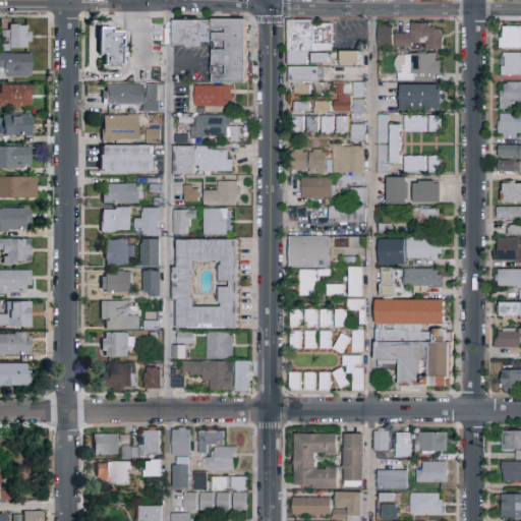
[(247,20),(247,83),(214,83),(213,45),(171,45),(171,20),(247,20)]
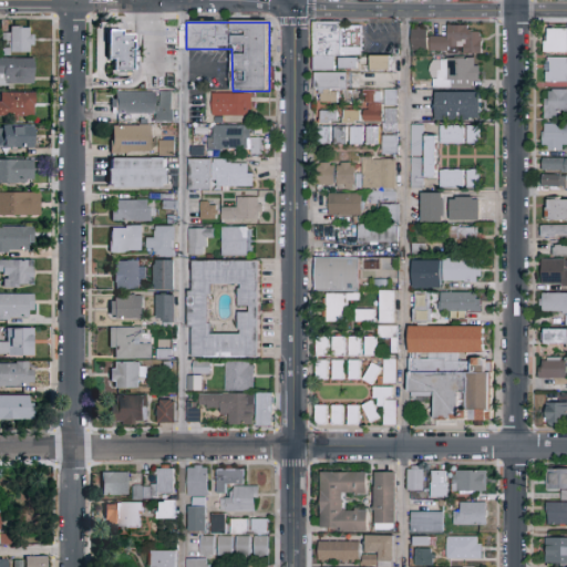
[(313,103),(313,22),(341,22),(341,59),(357,59),(357,71),(346,71),(346,92),(357,92),(357,103),(313,103)]
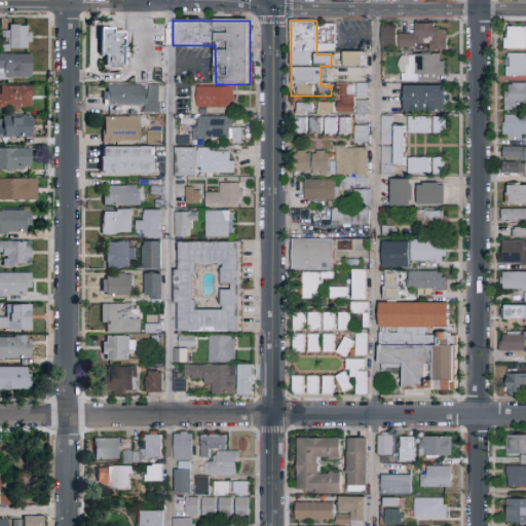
[(381,27),(396,27),(396,34),(415,35),(415,24),(437,24),(437,30),(447,30),(446,50),(428,49),(428,47),(381,47),(381,27)]
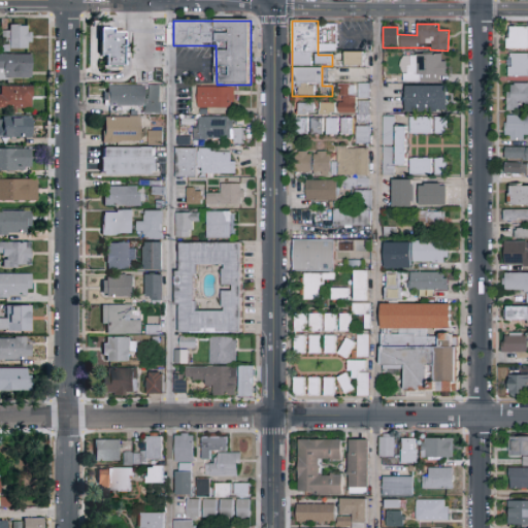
[(6,48),(6,26),(29,26),(29,48),(6,48)]
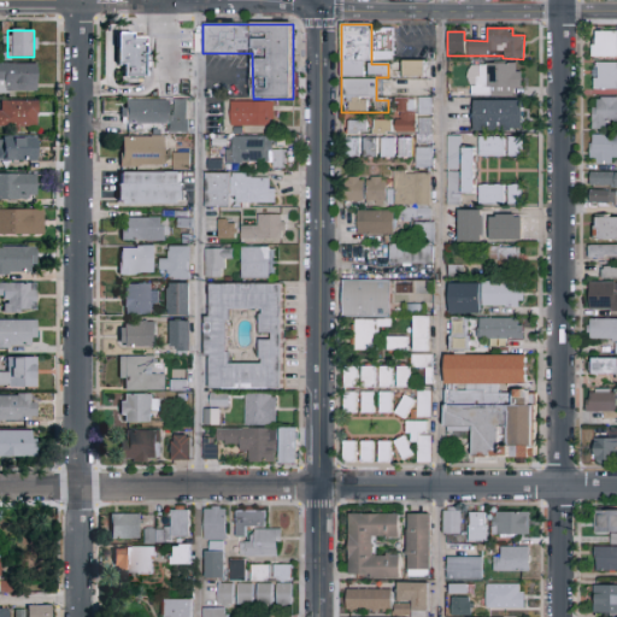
[(616,31),(616,58),(592,58),(592,31),(616,31)]
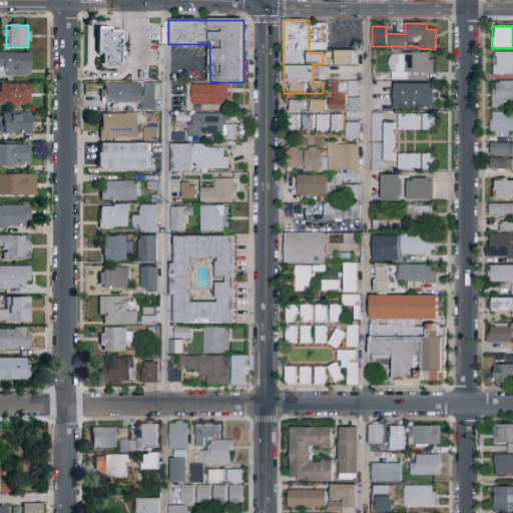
[(97,64),(97,28),(122,27),(123,64),(97,64)]
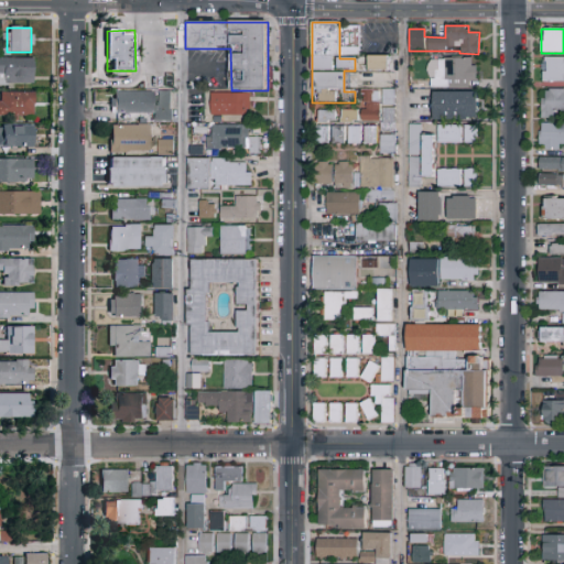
[(388,56),(388,71),(369,71),(369,56),(388,56)]
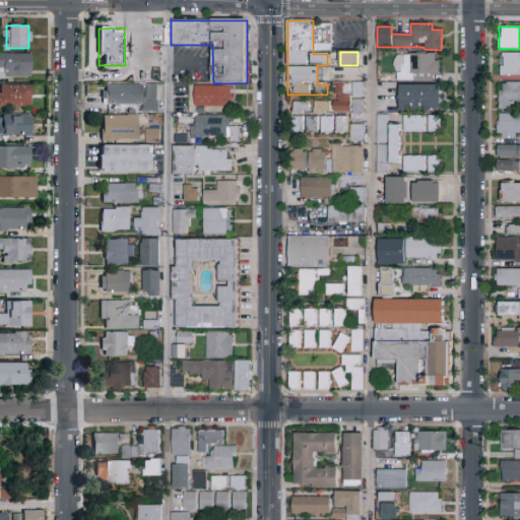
[(0,53),(29,53),(29,76),(0,76),(0,53)]
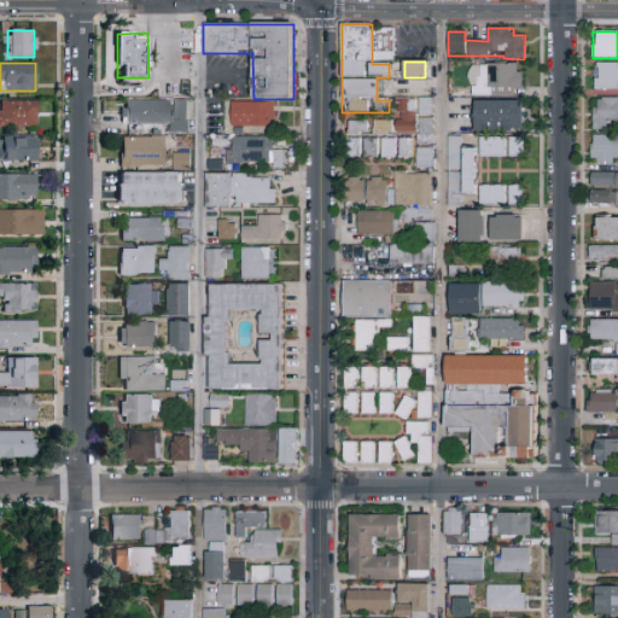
[(617,91),(595,91),(595,63),(617,63),(617,91)]
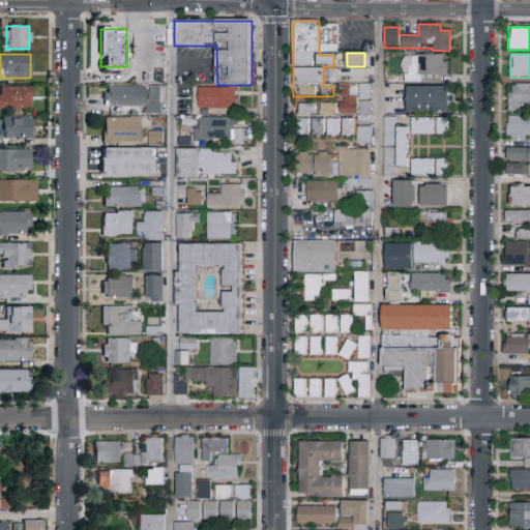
[(403,81),(403,55),(447,55),(447,81),(403,81)]
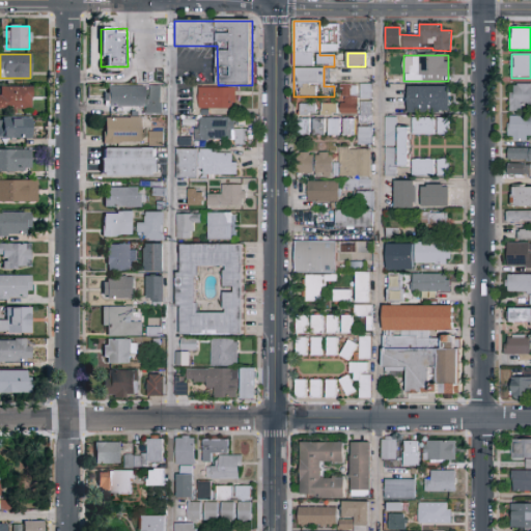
[(357,84),(357,115),(340,114),(340,84),(357,84)]
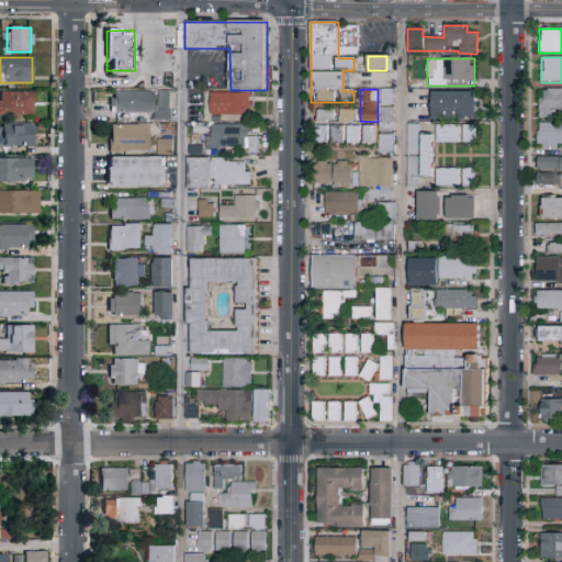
[(393,89),(393,131),(380,131),(380,89),(393,89)]
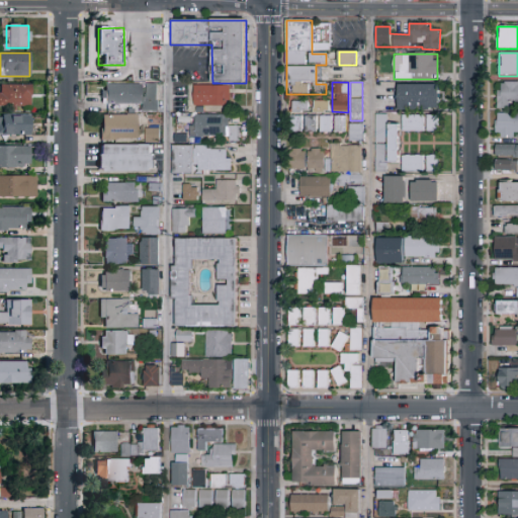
[(517,105),(498,105),(498,83),(517,83),(517,105)]
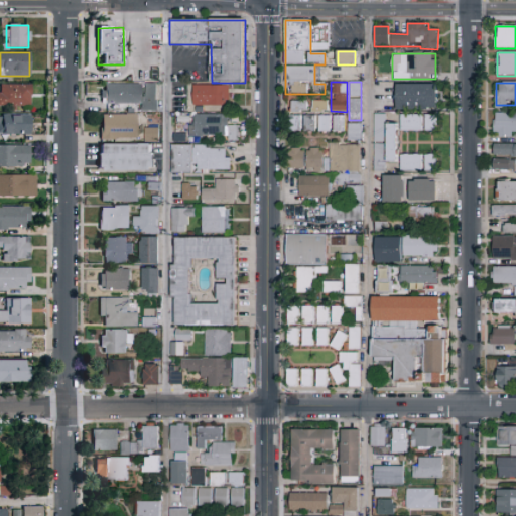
[(155,84),(156,111),(142,111),(142,103),(101,103),(101,84),(142,84),(142,85),(155,84)]
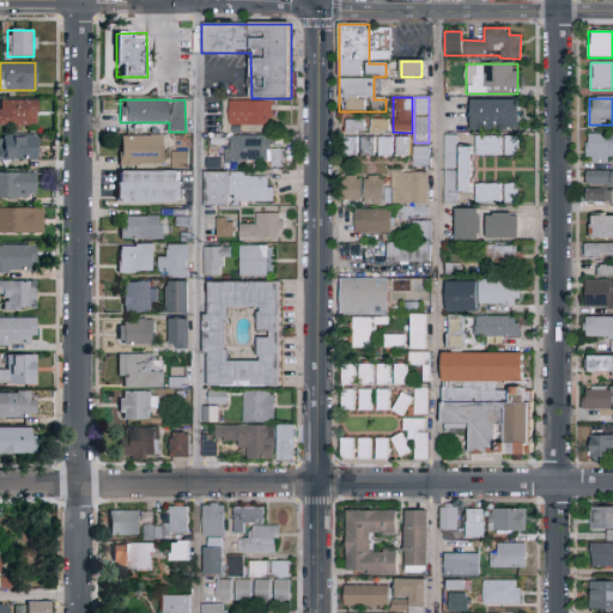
[(0,101),(36,101),(36,126),(0,126),(0,101)]
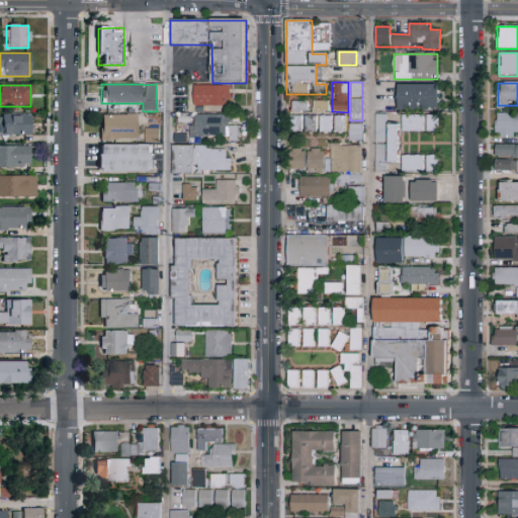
[(439,109),(396,109),(396,85),(439,85),(439,109)]
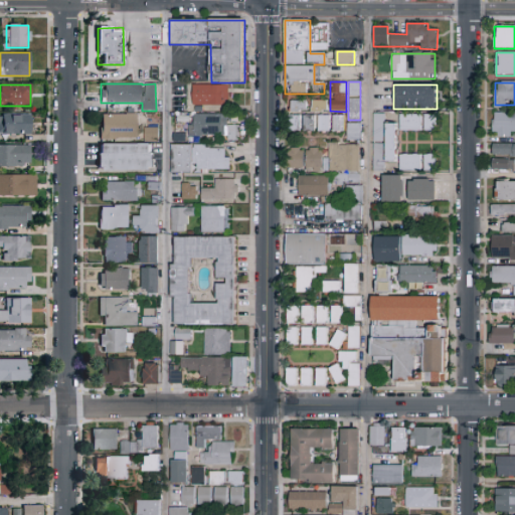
[(192,106),(192,86),(227,86),(227,106),(192,106)]
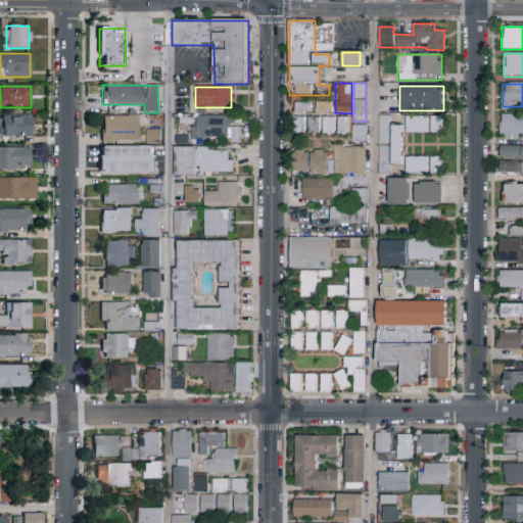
[(294,114),(293,103),(311,101),(312,112),(294,114)]
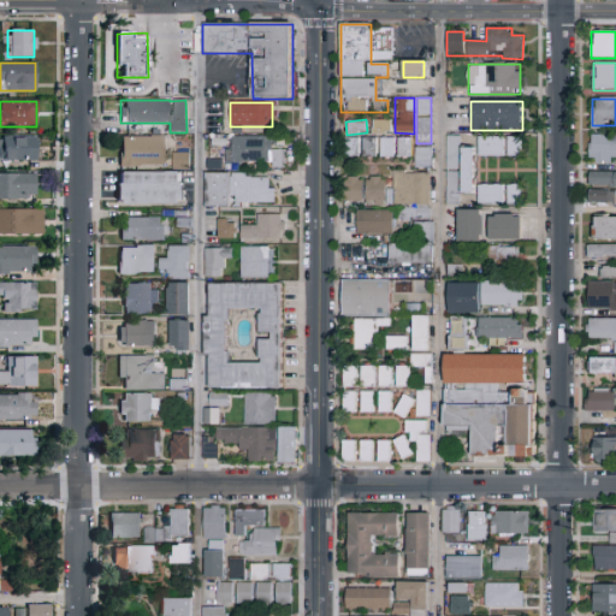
[(390,120),(390,132),(372,132),(372,120),(390,120)]
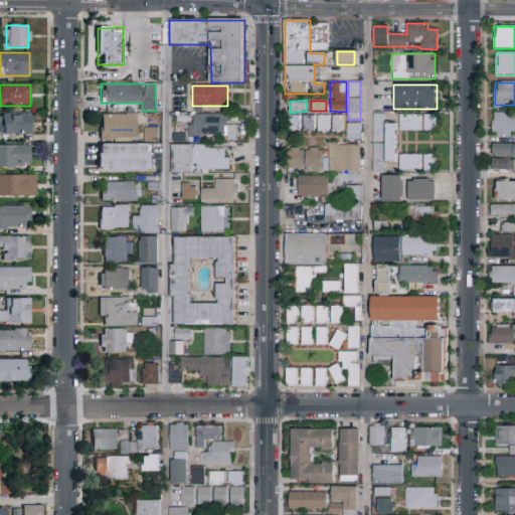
[(372,171),(373,114),(384,114),(384,124),(396,124),(396,162),(384,162),(384,171),(372,171)]
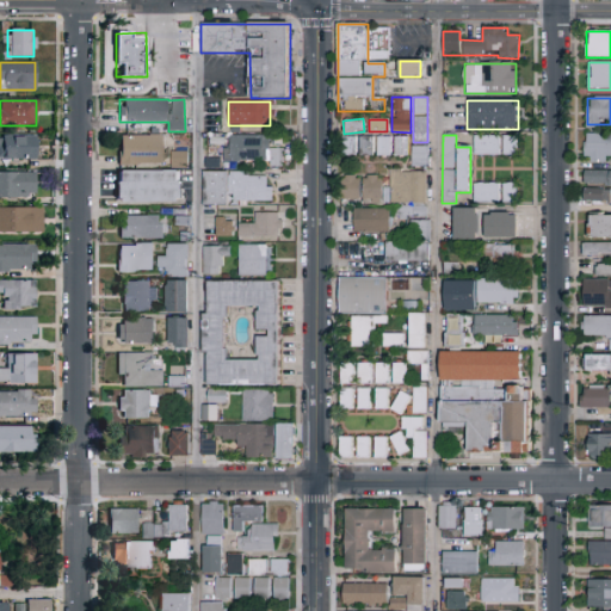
[(119,136),(161,136),(161,162),(119,162),(119,136)]
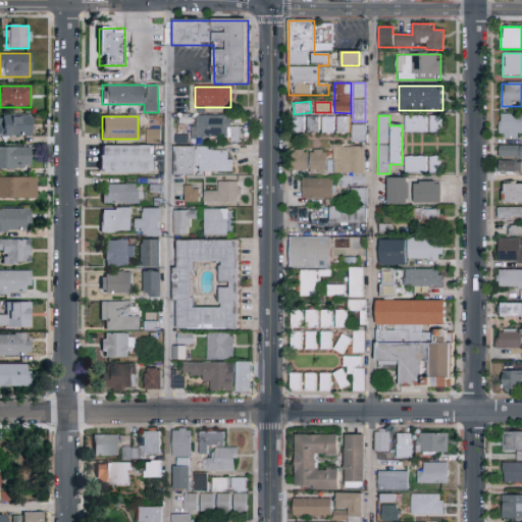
[(229,116),(229,128),(238,128),(238,138),(197,138),(197,116),(229,116)]
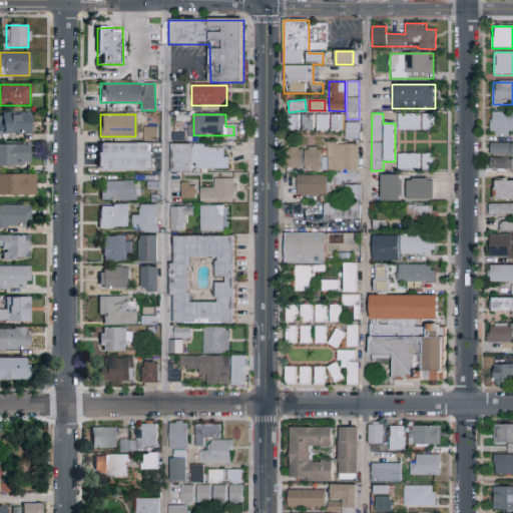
[(420,131),(399,131),(399,114),(420,114),(420,131)]
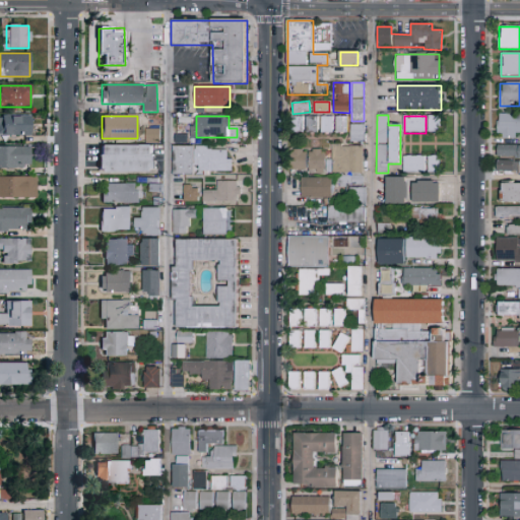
[(429,132),(429,116),(441,116),(441,132),(429,132)]
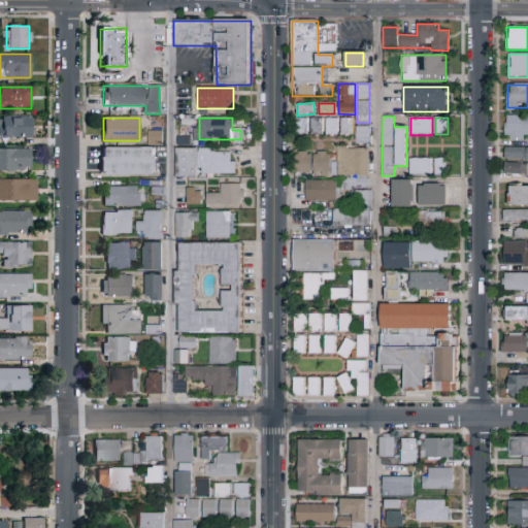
[(30,137),(0,137),(0,119),(30,119),(30,137)]
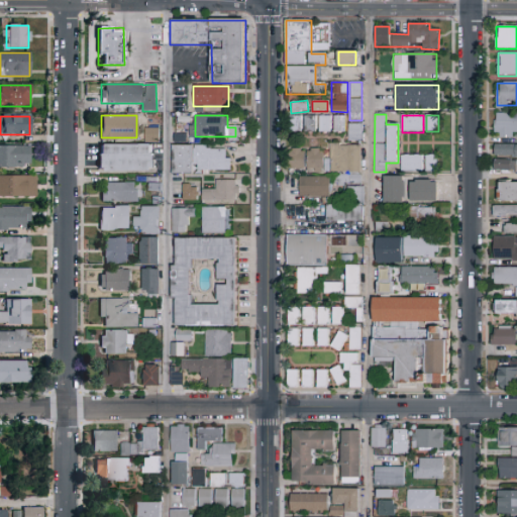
[(290,116),(330,116),(330,132),(290,132),(290,116)]
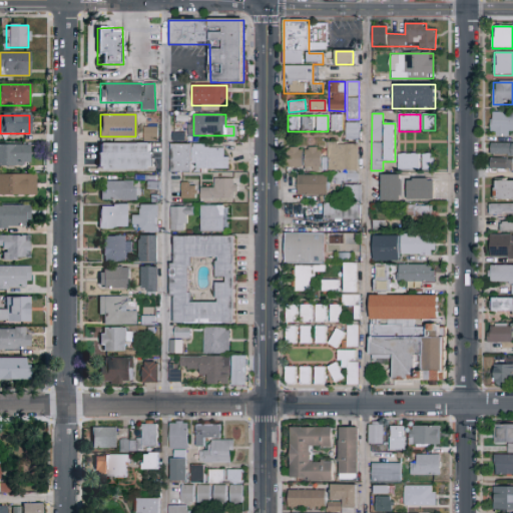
[(342,131),(331,131),(331,115),(342,115),(342,131)]
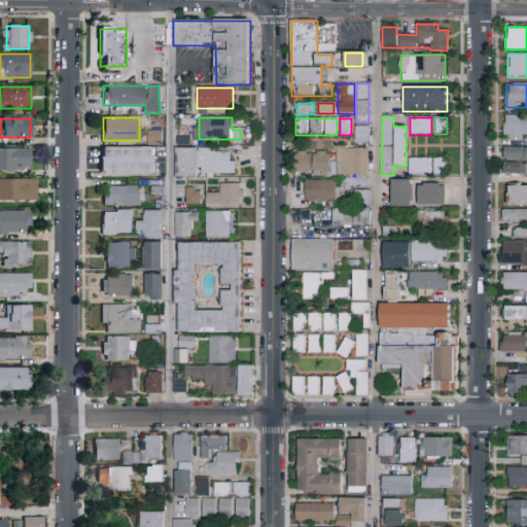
[(526,139),(504,139),(504,118),(526,118),(526,139)]
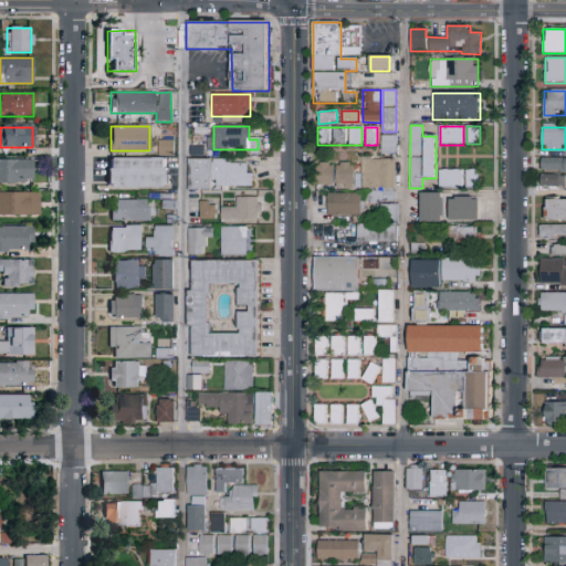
[(383,136),(396,136),(396,156),(383,156),(383,136)]
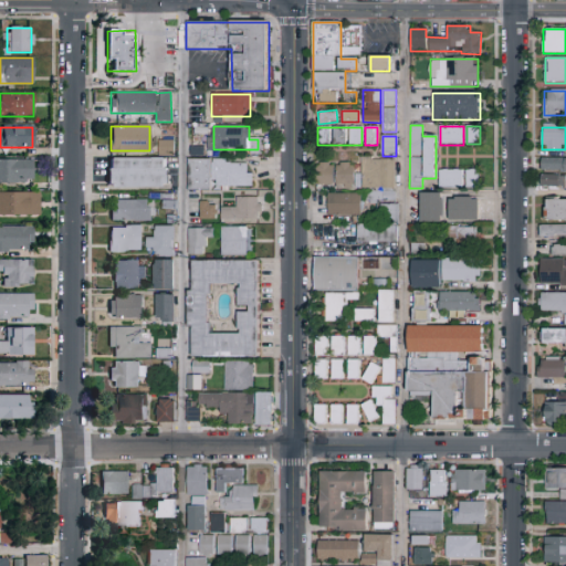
[(159,142),(173,142),(173,155),(159,155),(159,142)]
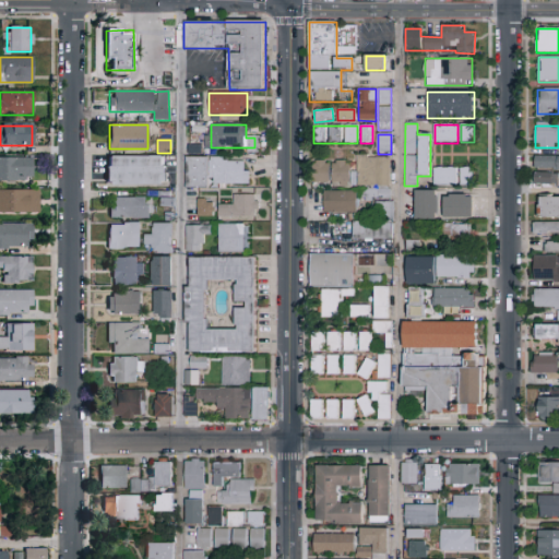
[(164,185),(106,185),(106,156),(164,156),(164,185)]
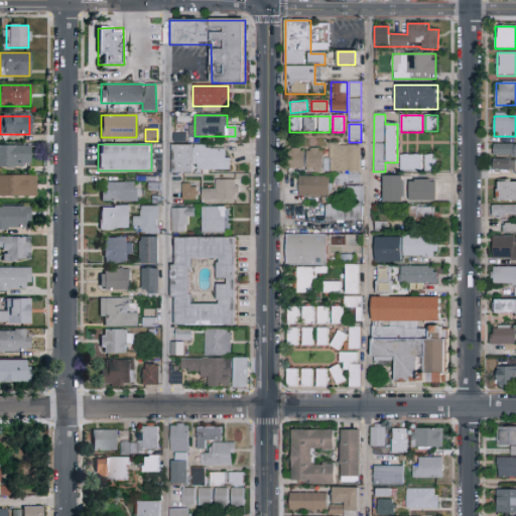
[(359,144),(359,172),(288,171),(289,149),(327,150),(327,144),(359,144)]
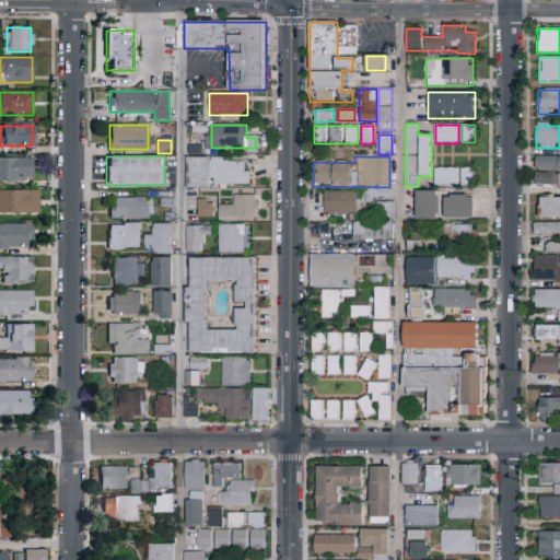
[(559,171),(536,171),(536,156),(559,156),(559,171)]
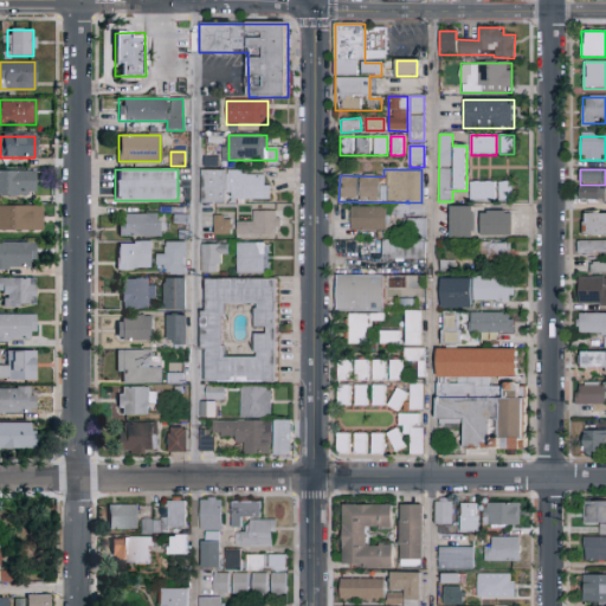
[(0,171),(37,171),(37,195),(0,195),(0,171)]
